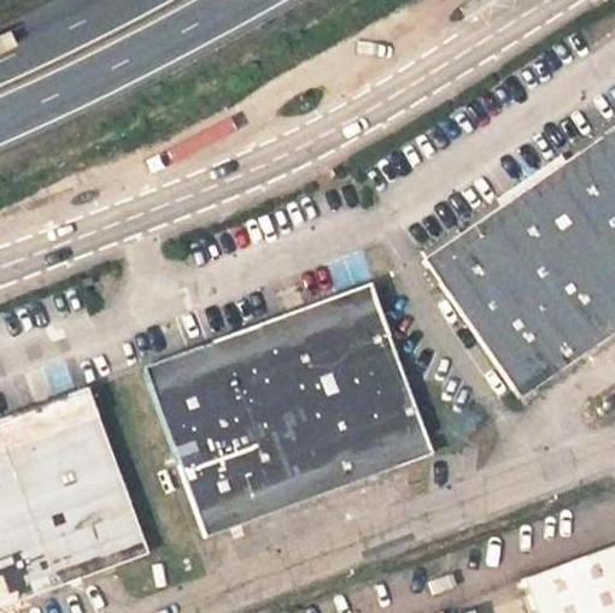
[(614,129),(429,254),(525,394),(614,331),(614,129)]
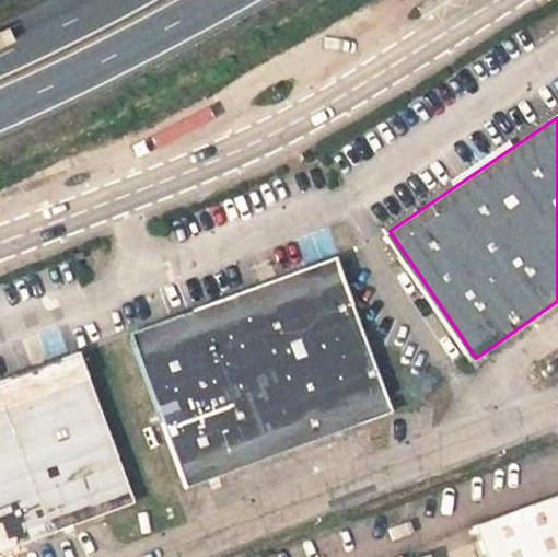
[(130,333),(188,486),(395,412),(336,256),(130,333)]
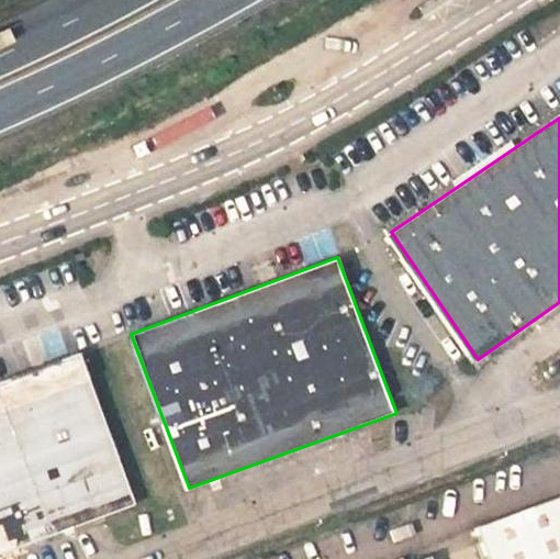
[(0,380),(0,554),(137,503),(80,351),(0,380)]
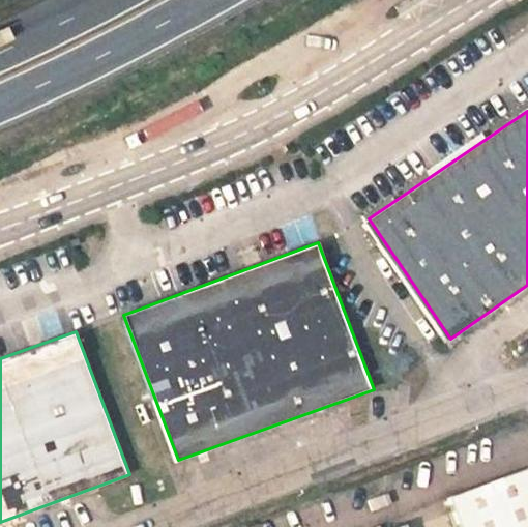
[(527,526),(527,472),(453,499),(464,526),(527,526)]
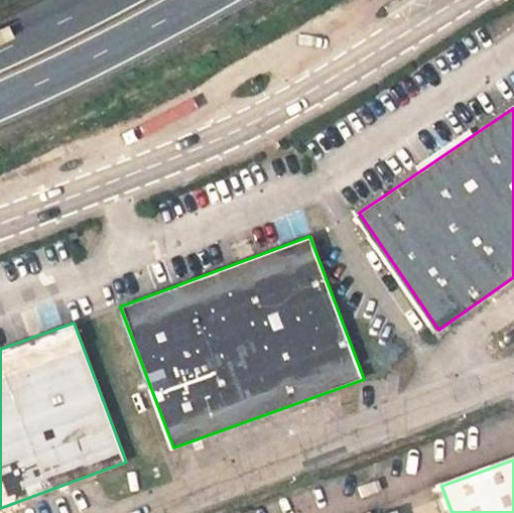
[(362,490),(365,500),(379,496),(376,485),(362,490)]
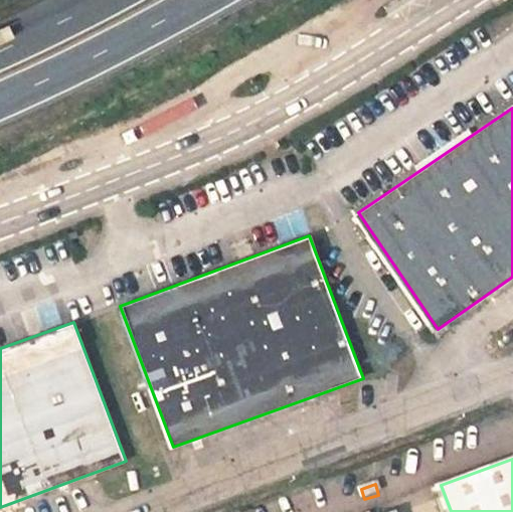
All buildings are outlined.
